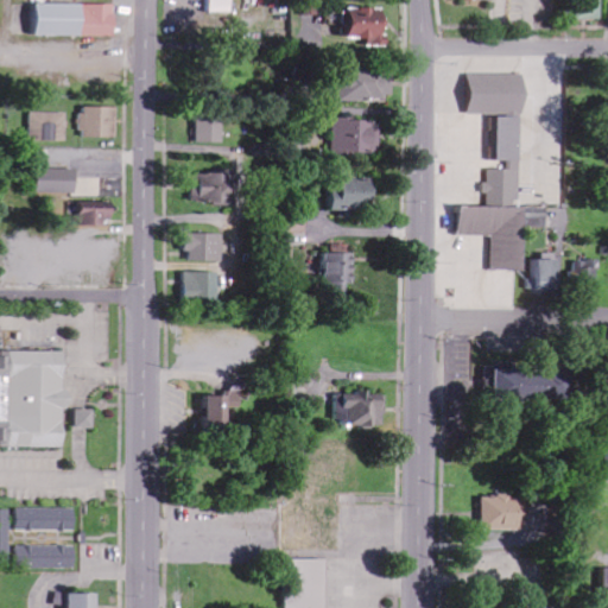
[(213,0),(213,12),(234,13),(234,0),(213,0)]
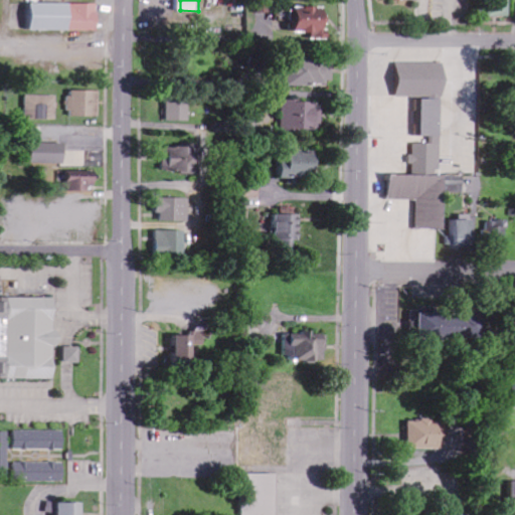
[(510,17),(509,0),(487,0),(488,17),(510,17)]
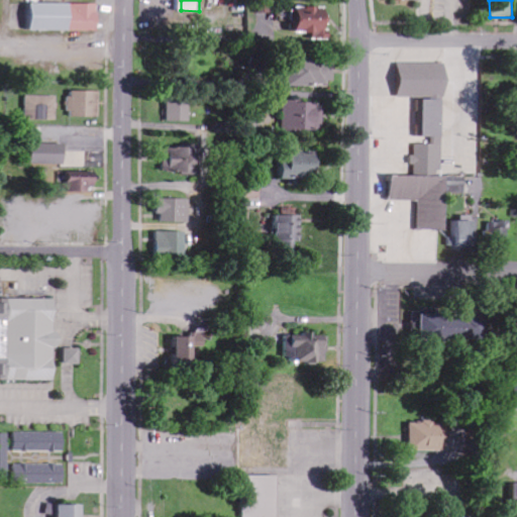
[(31,3),(100,3),(99,31),(31,30),(31,3)]
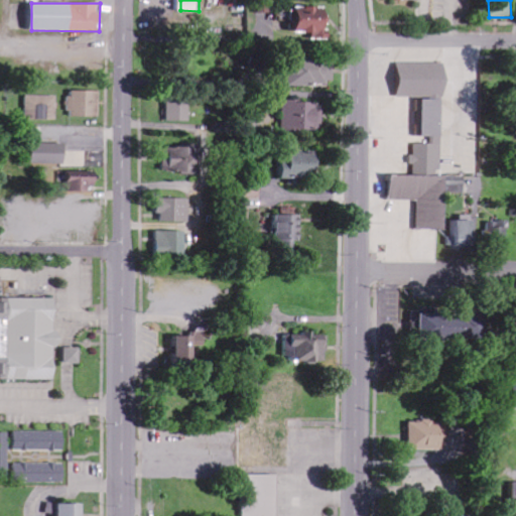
[(294,32),(312,32),(312,39),(327,39),(328,8),(294,7),(294,32)]
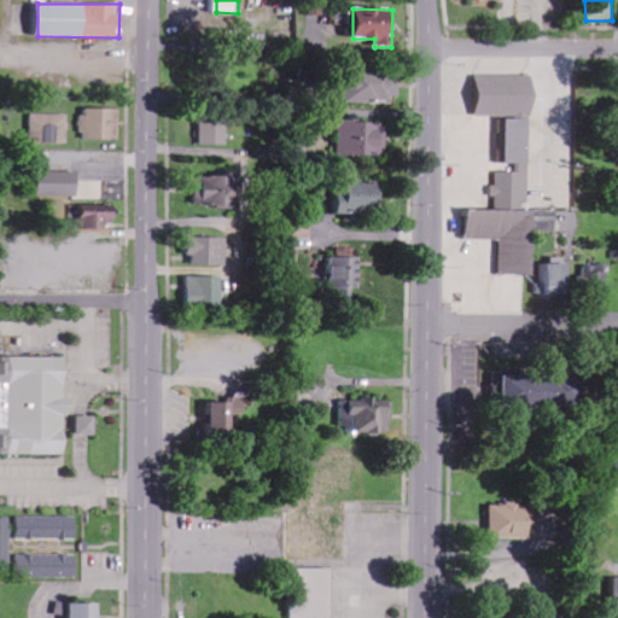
[(348,101),(400,101),(400,70),(348,70),(348,101)]
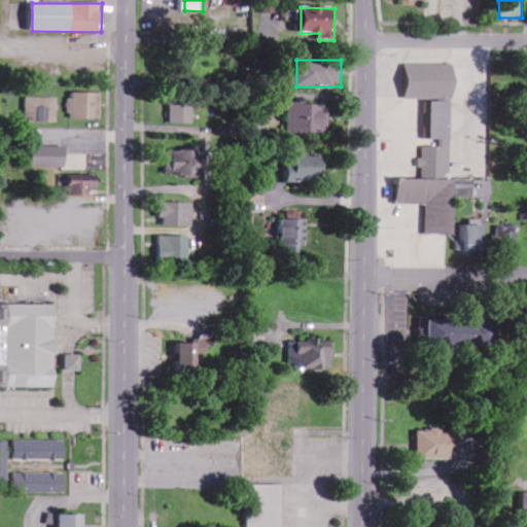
[(407,100),(431,100),(431,140),(442,140),(442,147),(423,147),(423,159),(420,159),(420,168),(423,168),(423,178),(451,178),(453,101),(455,101),(456,65),(408,64),(407,100)]
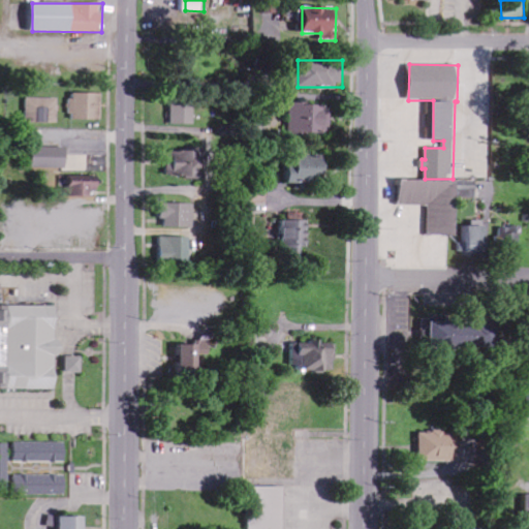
[(104,93),(104,120),(74,119),(75,114),(71,114),(70,113),(70,107),(71,106),(71,104),(70,103),(70,98),(74,98),(74,93),(104,93)]
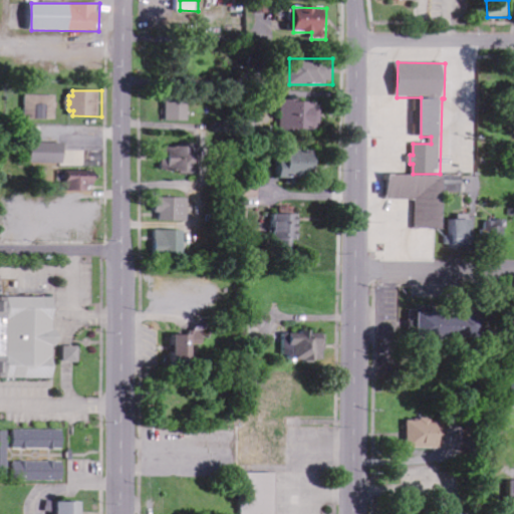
[(167,120),(190,120),(190,90),(167,90),(167,120)]
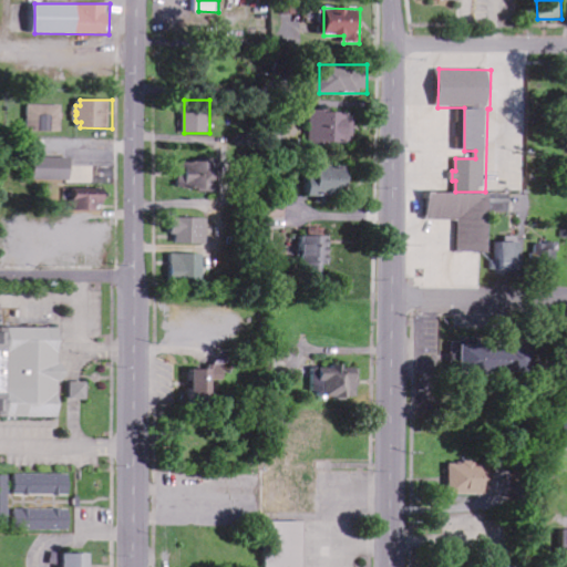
[(29,104),(64,104),(64,112),(65,112),(65,120),(64,120),(64,132),(29,131),(29,104)]
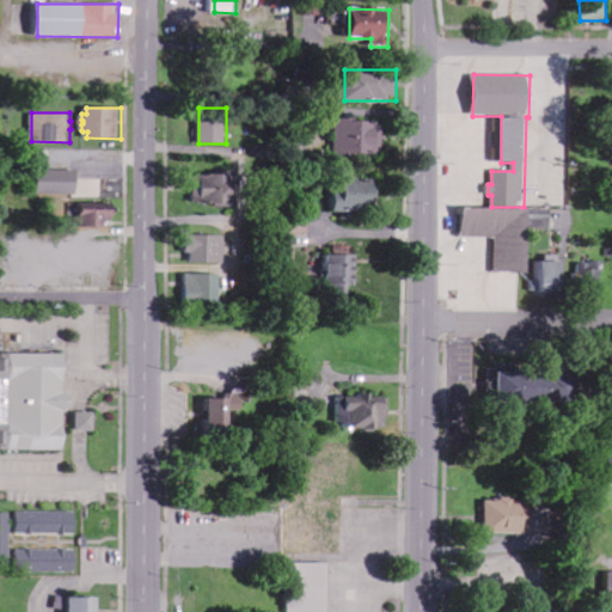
[(383,154),(384,121),(337,120),(336,153),(383,154)]
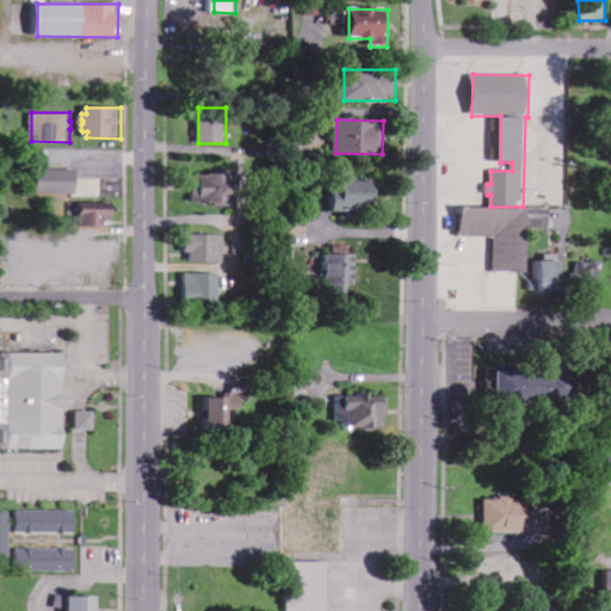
[(37,193),(78,193),(79,171),(37,170),(37,193)]
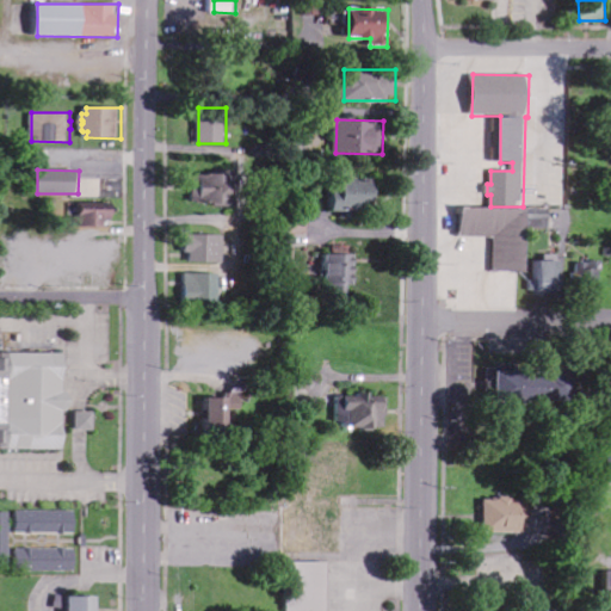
[(195,173),(195,204),(235,204),(236,173),(195,173)]
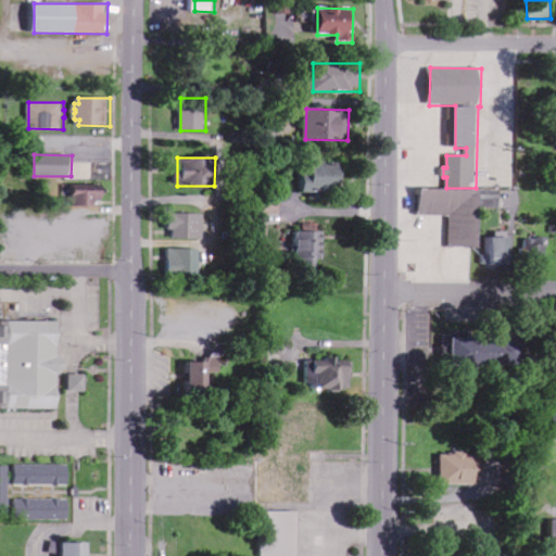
[(312,173),(302,173),(301,192),(342,193),(342,163),(312,163),(312,173)]
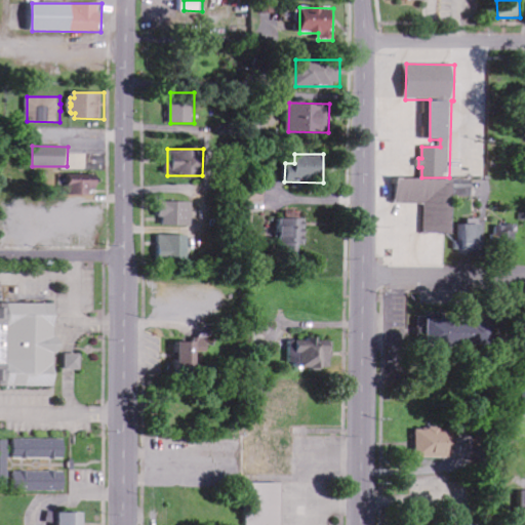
[(92,189),(99,190),(99,175),(65,174),(65,195),(91,196),(92,189)]
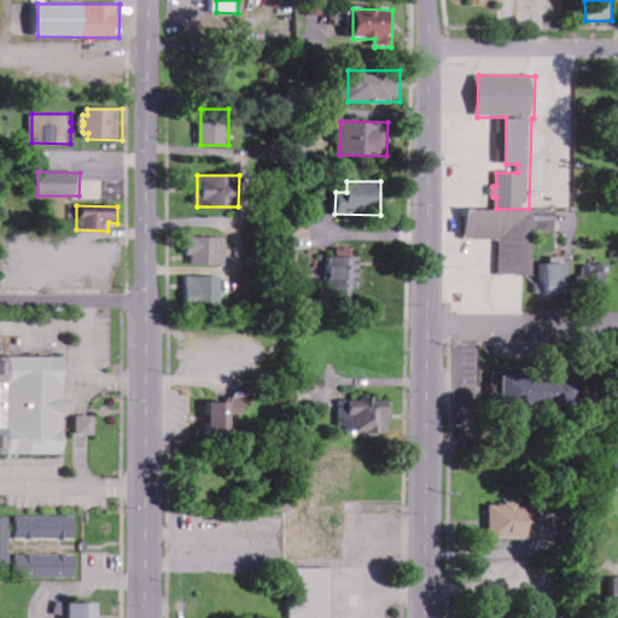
[(501,274),(534,274),(535,231),(558,232),(558,211),(468,210),(468,239),(501,240),(501,274)]
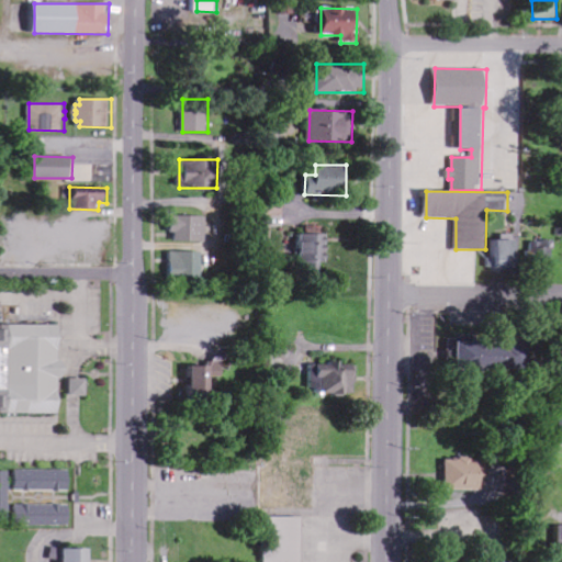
[(176,234),(170,234),(171,215),(209,215),(208,243),(176,243),(176,234)]
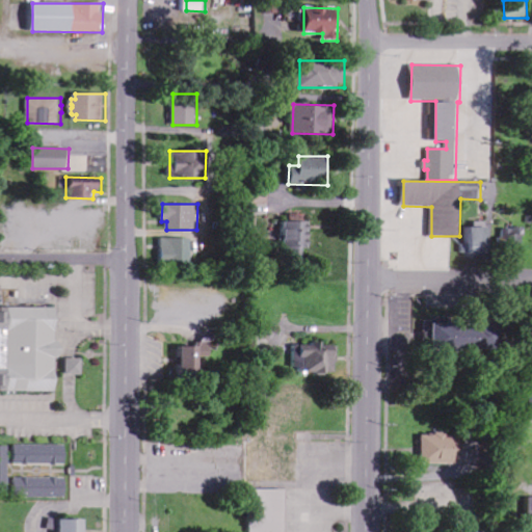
[(309,215),(292,216),(292,222),(285,222),(285,259),(309,258),(309,215)]
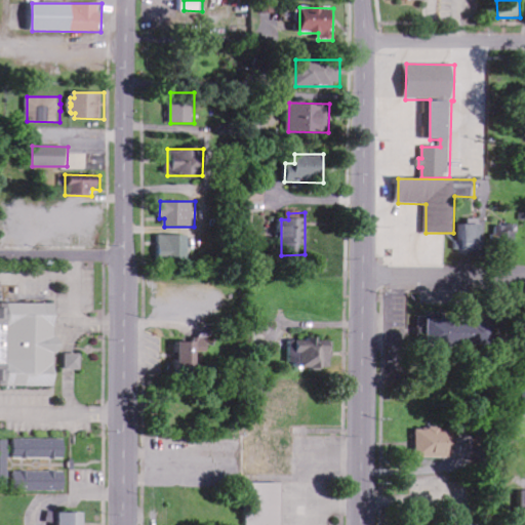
[(482,218),(469,219),(469,225),(460,225),(461,253),(483,252),(482,218)]
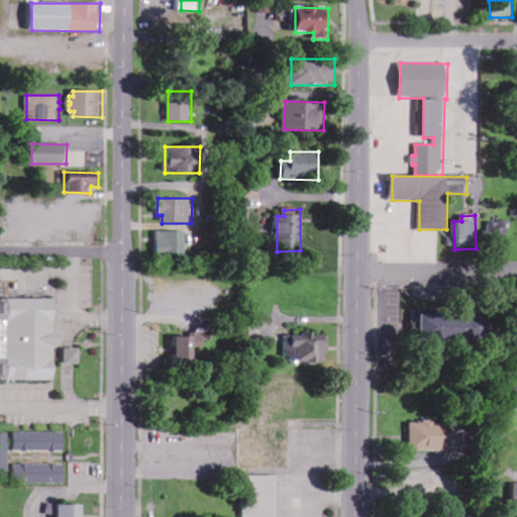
[(508,240),(508,222),(488,222),(489,241),(508,240)]
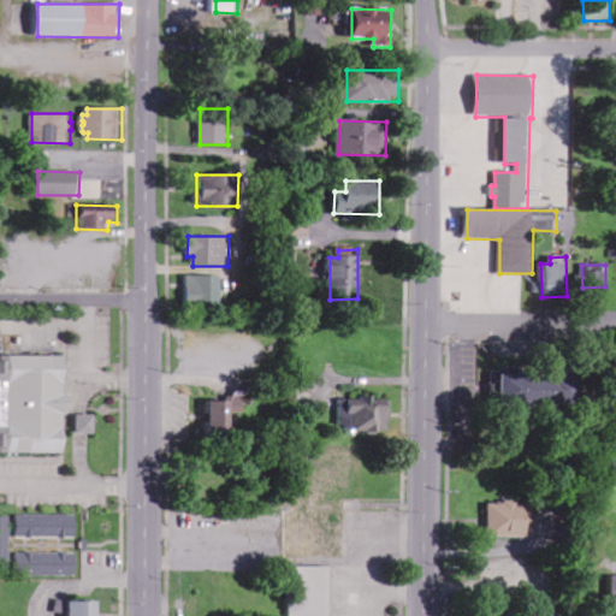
[(184,277),(221,277),(221,311),(184,311),(184,277)]
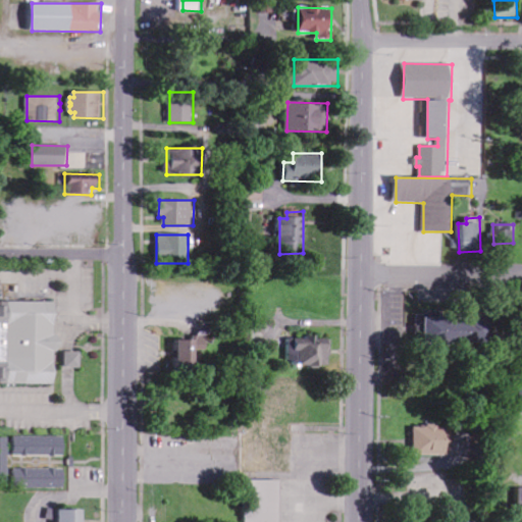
[(54,302),(0,302),(0,383),(53,384),(53,352),(57,352),(56,334),(53,334),(54,302)]
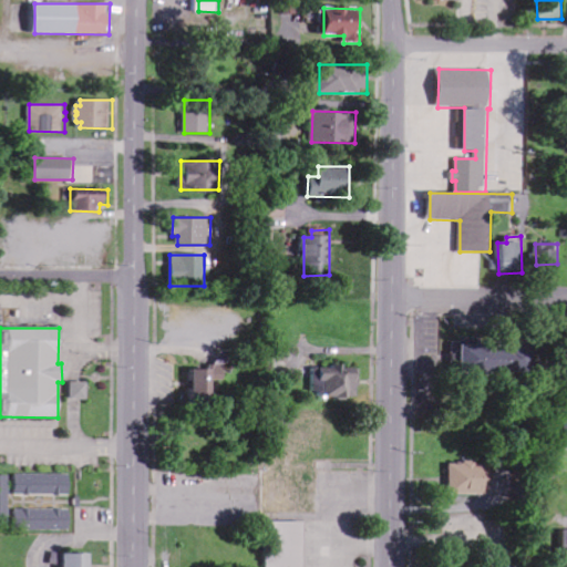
[(463,347),(463,373),(531,372),(531,347),(463,347)]
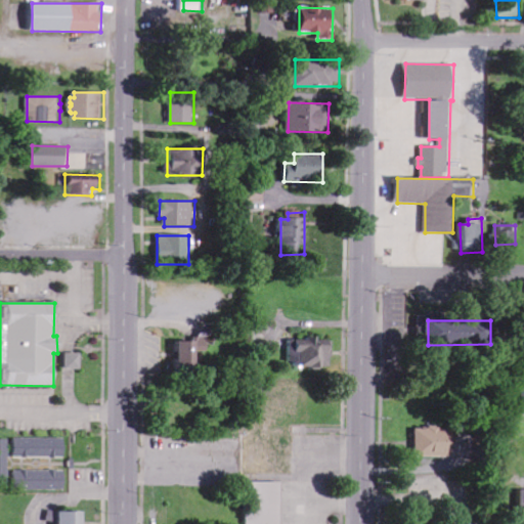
[(290,339),(289,367),(333,368),(334,340),(290,339)]
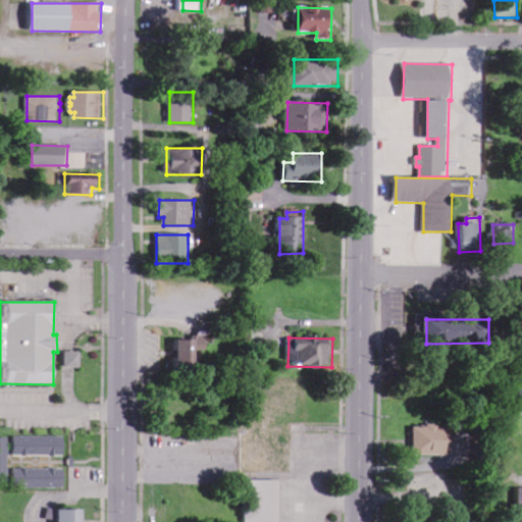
[(169,338),(169,356),(162,356),(162,369),(196,370),(197,350),(213,350),(213,340),(169,338)]
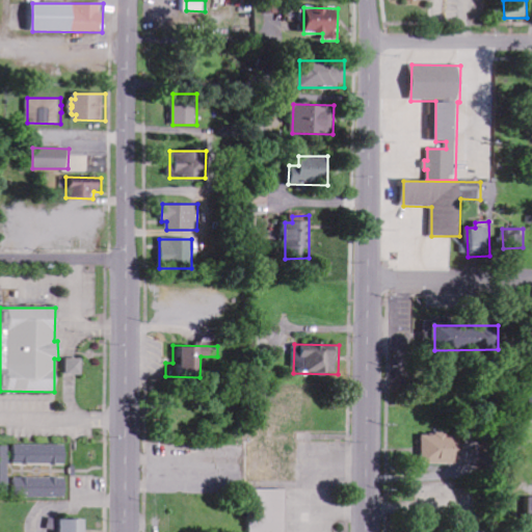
[(81,375),(81,358),(65,358),(65,375),(81,375)]
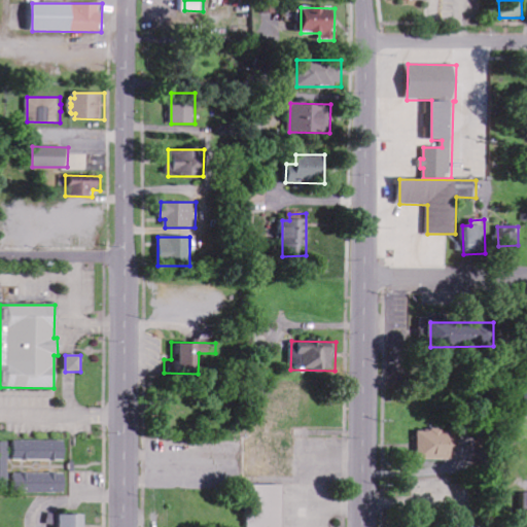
[(419,430),(419,459),(454,460),(454,443),(460,443),(460,431),(419,430)]
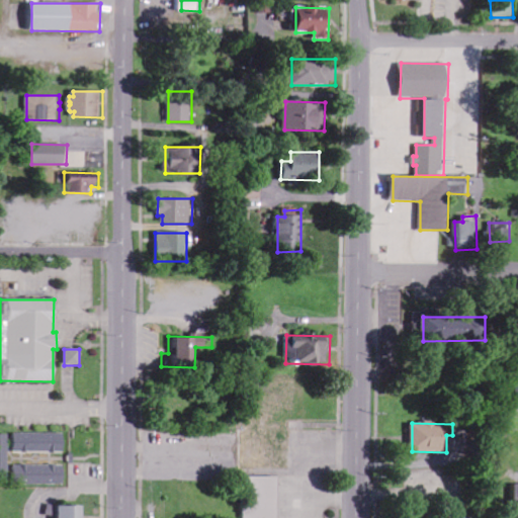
[(12,433),(12,452),(20,452),(22,453),(26,453),(27,452),(49,452),(50,454),(55,454),(56,453),(64,453),(64,434),(12,433)]
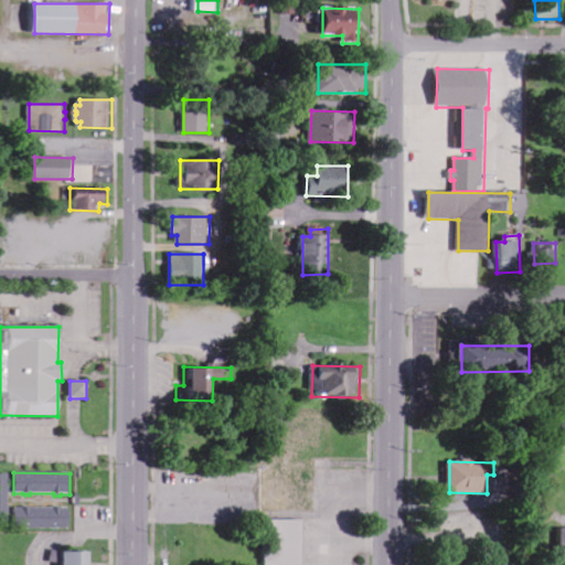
[(0,473),(9,473),(9,508),(10,509),(10,514),(9,515),(9,529),(0,529),(0,473)]
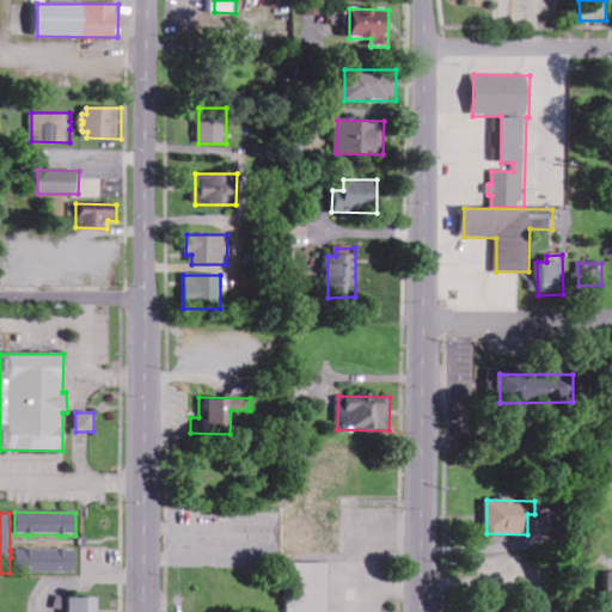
[(14,550),(14,573),(75,573),(75,550),(65,550),(65,549),(61,549),(61,550),(31,550),(31,549),(28,549),(28,550),(14,550)]
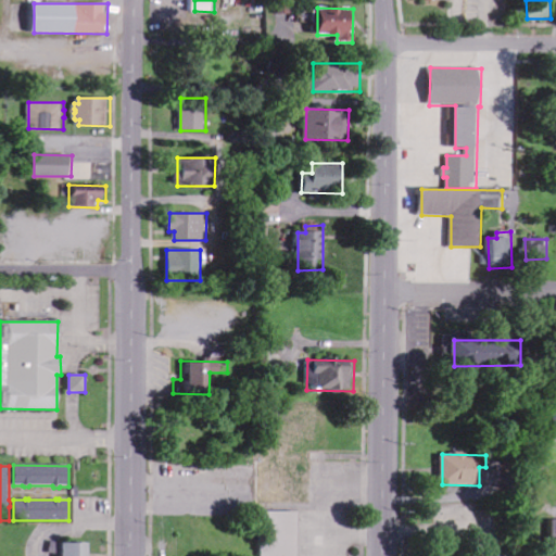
[(61,555),(61,544),(89,544),(89,555),(61,555)]
